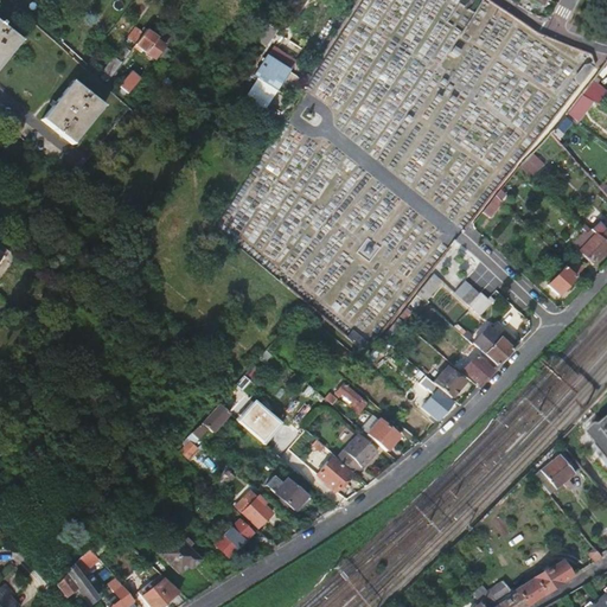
[(302,0),(282,27),(289,31),(312,1),(308,0),(302,0)]
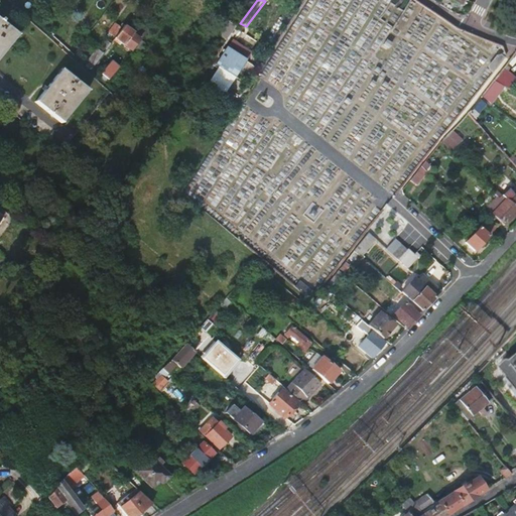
[(493,6),(486,20),(495,23),(502,11),(493,6)]
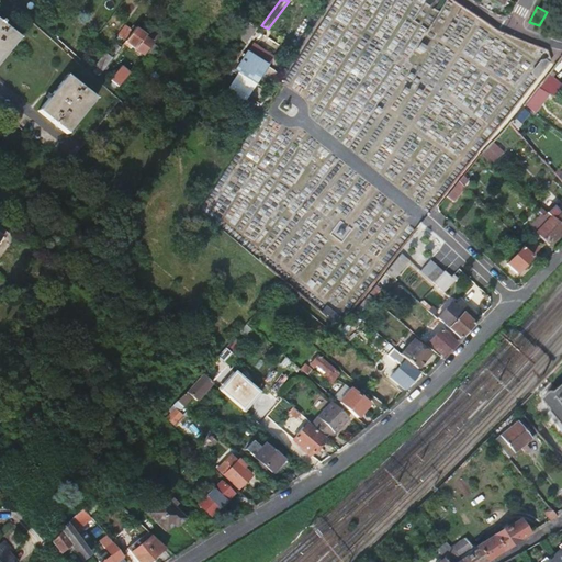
[(0,20),(0,65),(22,38),(0,20)]
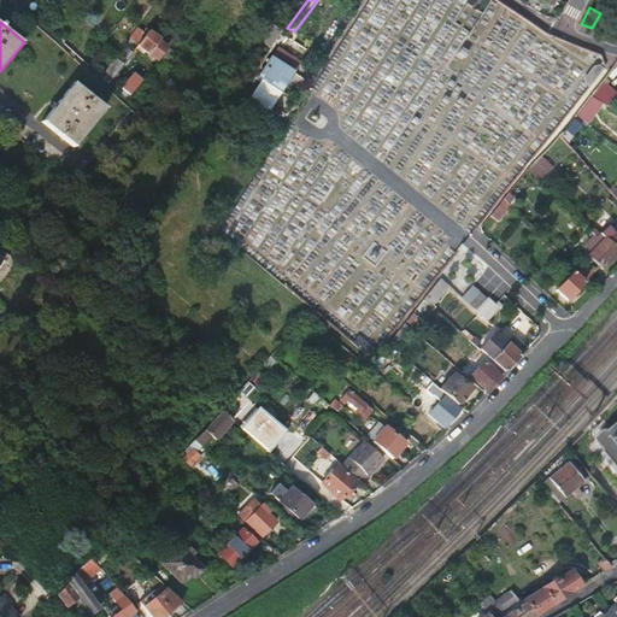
[(270,23),(258,39),(271,50),(283,33),(270,23)]
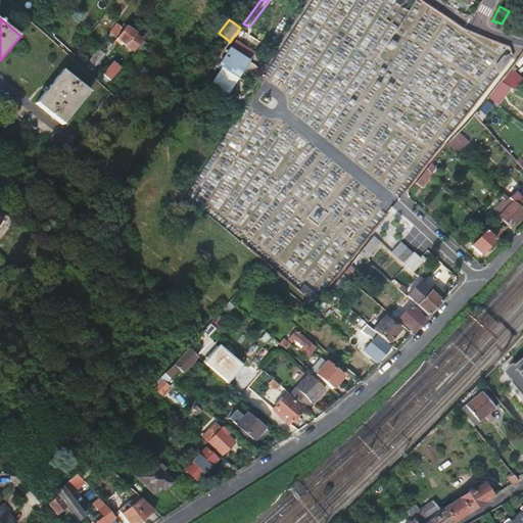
[(119,36),(123,28),(115,24),(111,31),(119,36)]
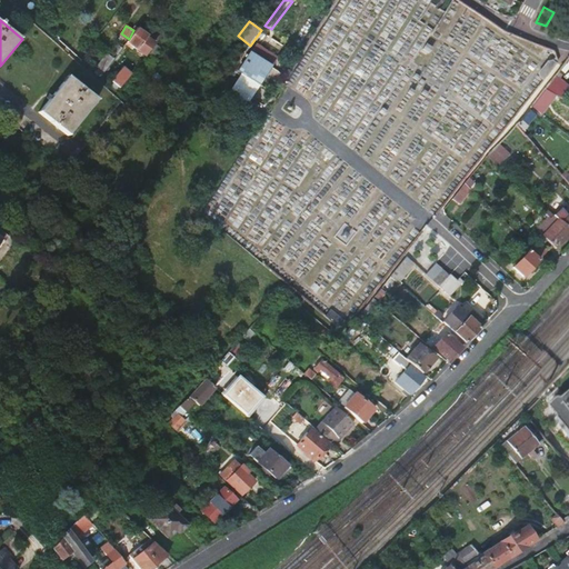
[(149,33),(155,40),(163,33),(158,27),(149,33)]
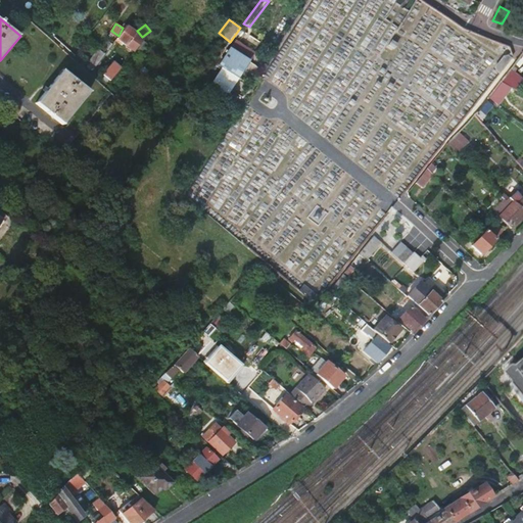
[(127,27),(115,43),(121,47),(123,45),(134,53),(142,42),(135,37),(137,35),(127,27)]
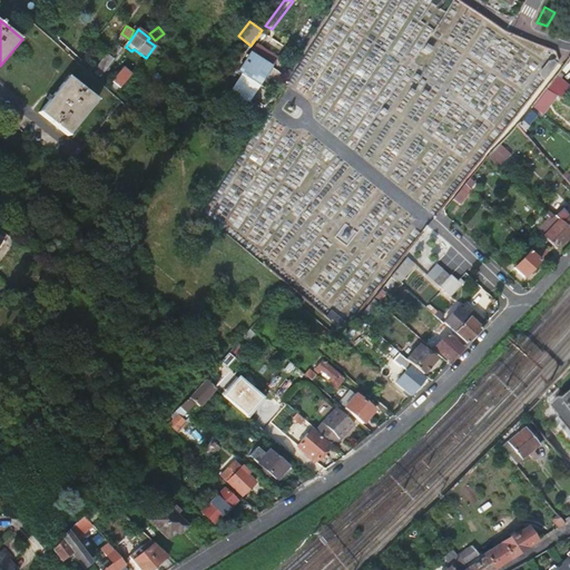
[(226,98),(244,110),(278,59),(255,43),(249,50),(254,52),(251,57),(246,55),(236,68),(243,72),(226,98)]
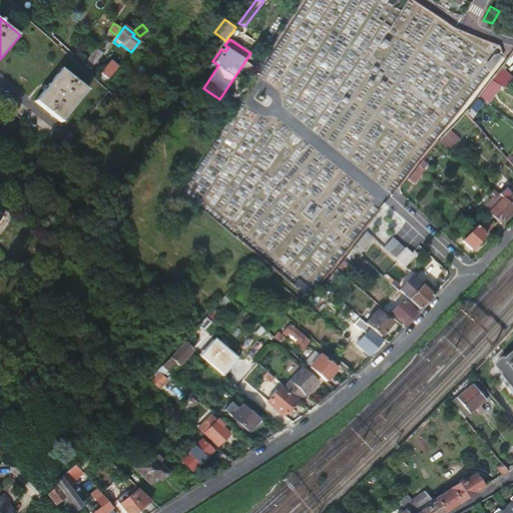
[(100,77),(102,78),(100,80),(105,84),(106,81),(107,82),(113,75),(104,68),(99,75),(100,77)]
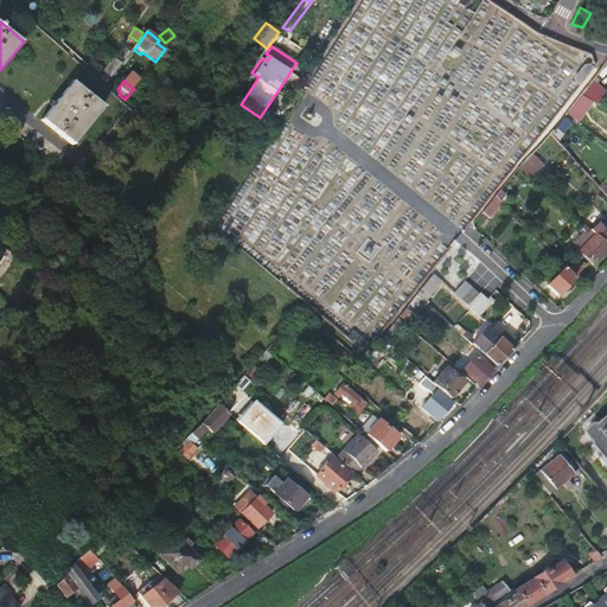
[(75,82),(43,121),(75,146),(106,107),(75,82)]
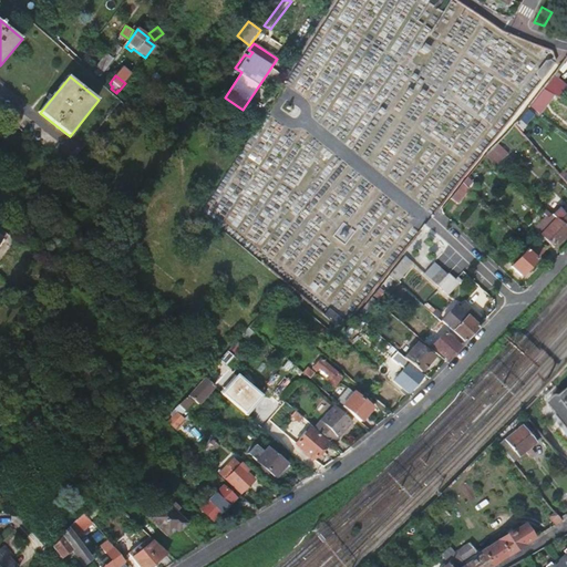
[(524,113),(515,124),(521,131),(531,119),(524,113)]
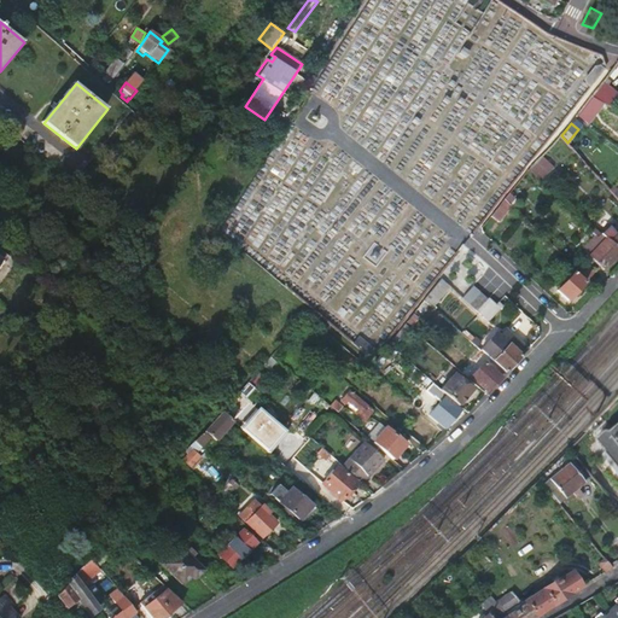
[(267,130),(262,138),(269,143),(275,136),(267,130)]
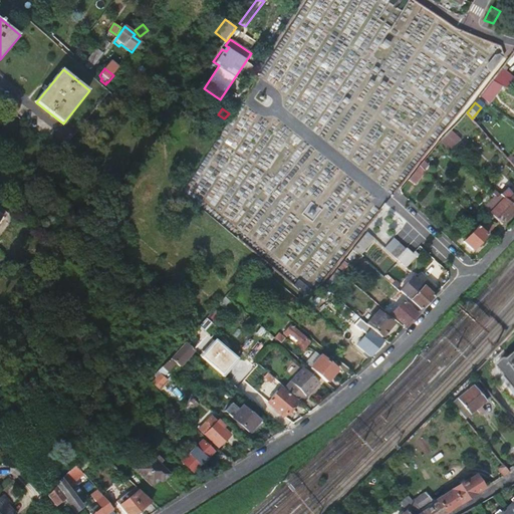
[(1,170),(25,189),(29,185),(5,166),(1,170)]
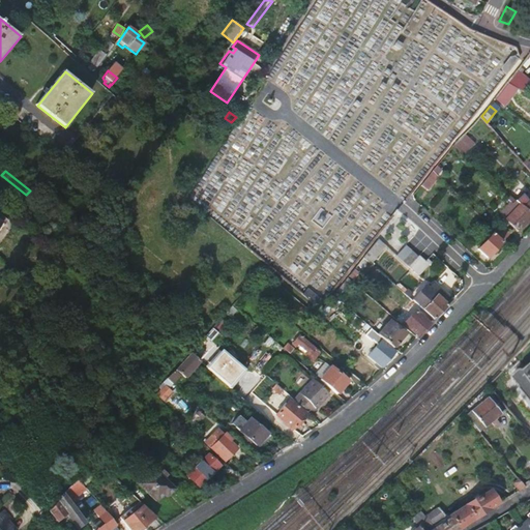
[(433,173),(421,186),(428,193),(439,179),(433,173)]
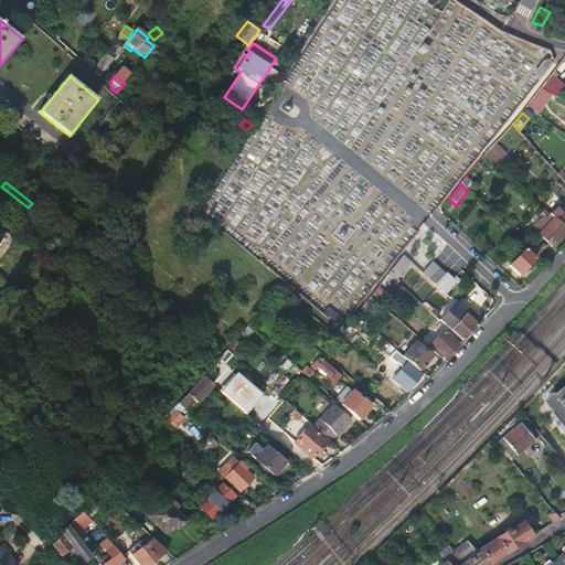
[(544,215),(532,227),(552,247),(564,233),(564,228),(557,221),(550,214),(547,217),(544,215)]
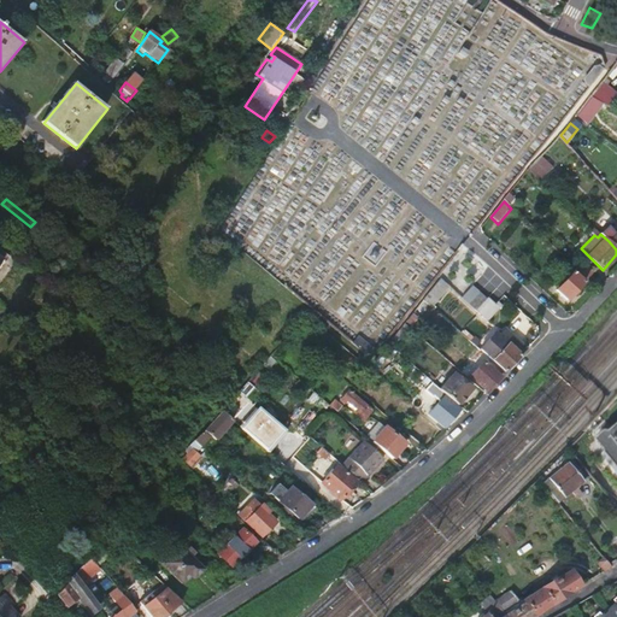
[(577,270),(588,281),(594,275),(583,264),(577,270)]
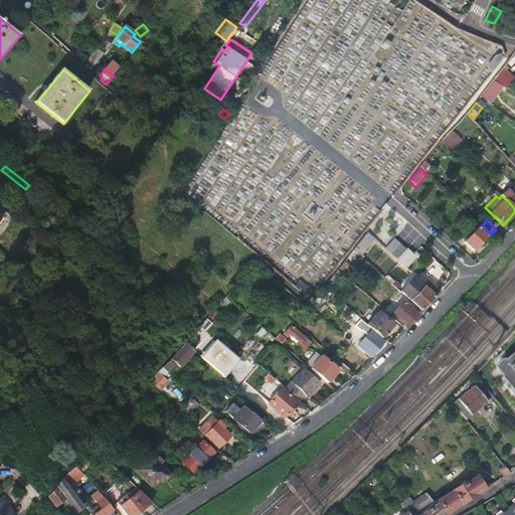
[(480,227),(489,236),(491,234),(482,225),(480,227)]
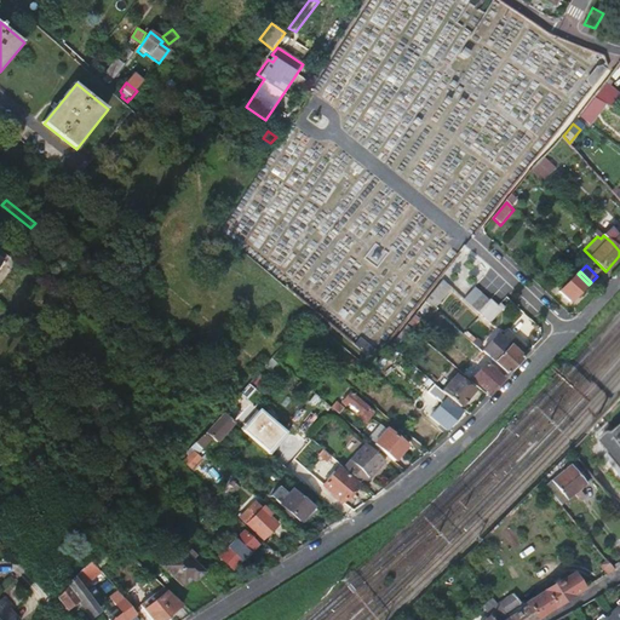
[(578,274),(561,292),(572,303),(589,285),(578,274)]
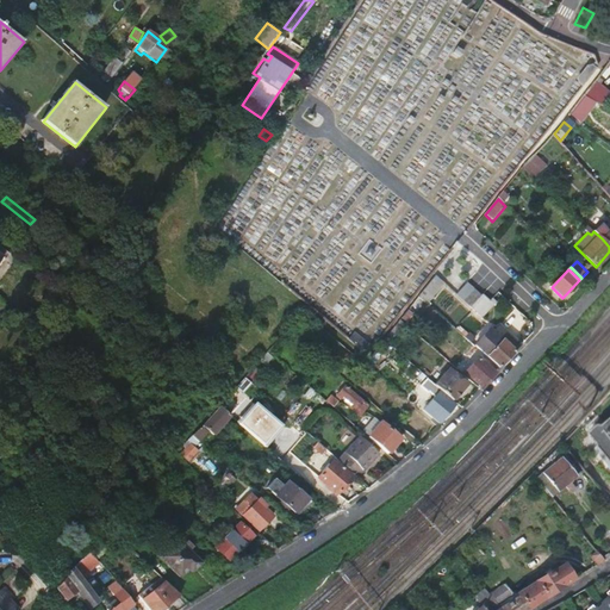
[(443,282),(436,277),(419,297),(419,298),(429,306),(447,285),(443,282)]
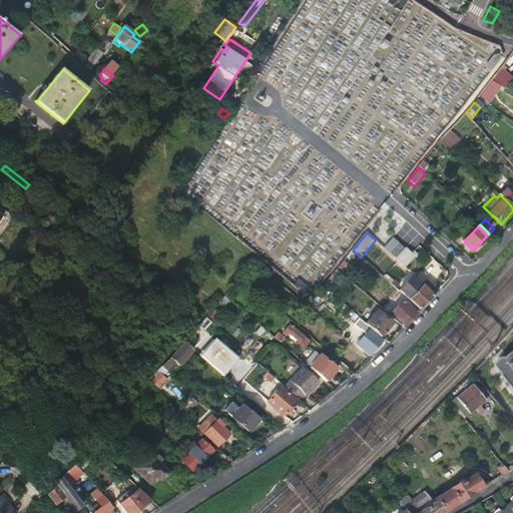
[(399,244),(394,239),(386,248),(392,253),(399,244)]
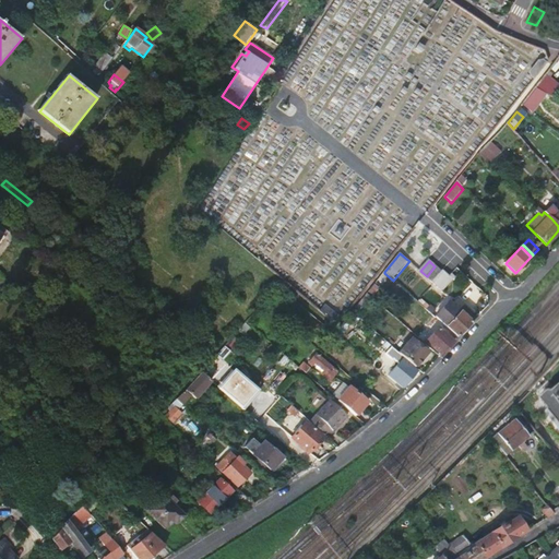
[(443,271),(437,265),(435,266),(427,276),(432,282),(441,273),(443,271)]
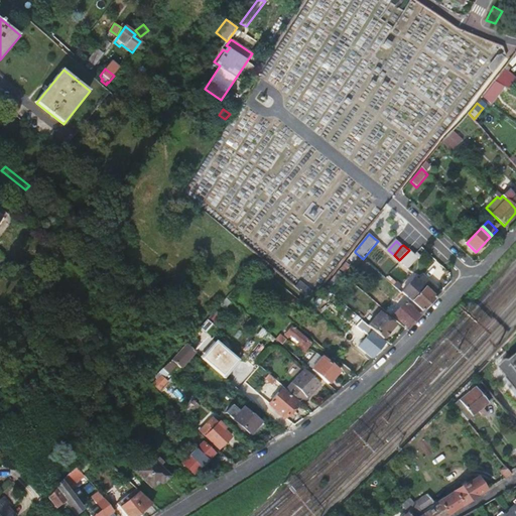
[(411,248),(409,250),(407,252),(399,260),(403,263),(414,251),(411,248)]
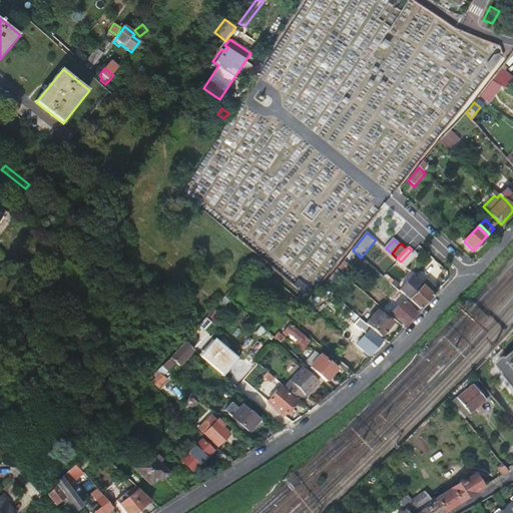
[(414,276),(425,286),(431,279),(420,270),(414,276)]
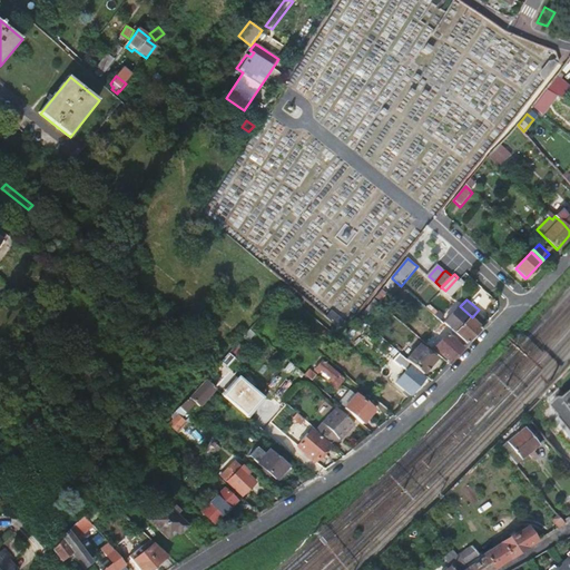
[(374,301),(363,314),(367,317),(379,304),(374,301)]
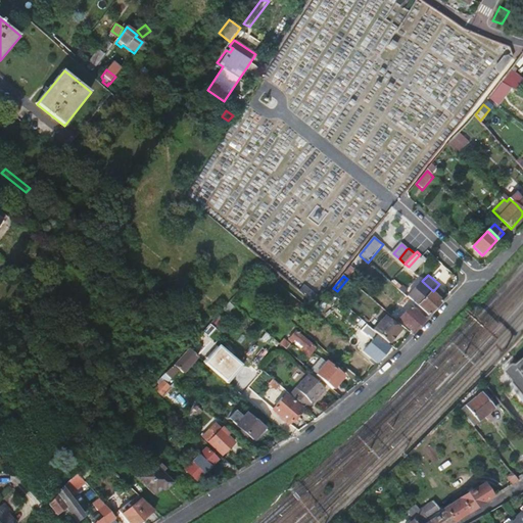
[(422,281),(410,296),(431,315),(440,304),(449,294),(439,284),(433,291),(422,281)]
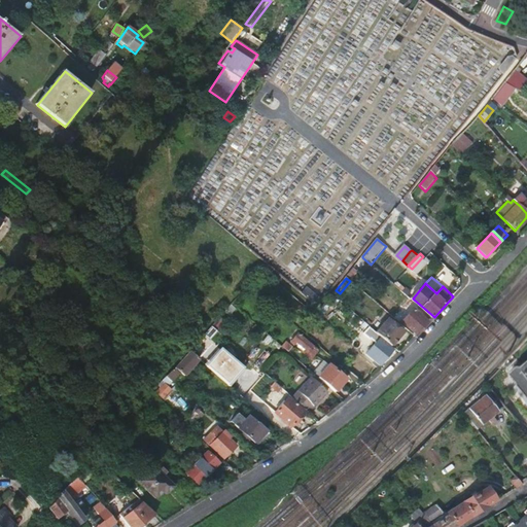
[(302,294),(317,308),(322,302),(306,288),(302,294)]
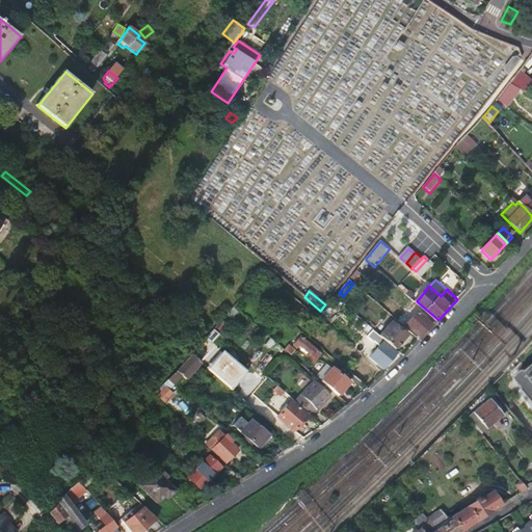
[(408,327),(421,338),(429,329),(433,325),(419,314),(408,327)]
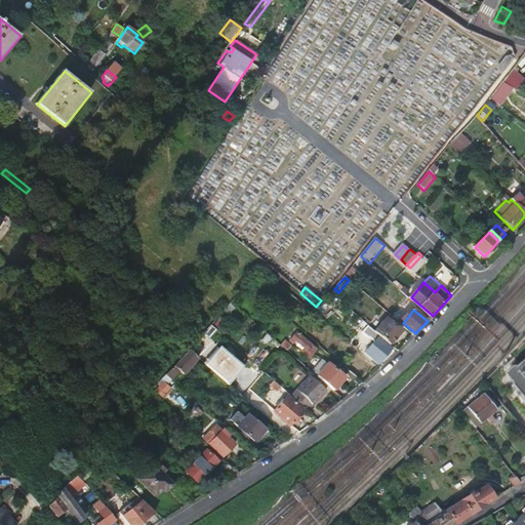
[(387,319),(375,332),(380,336),(391,345),(402,331),(387,319)]
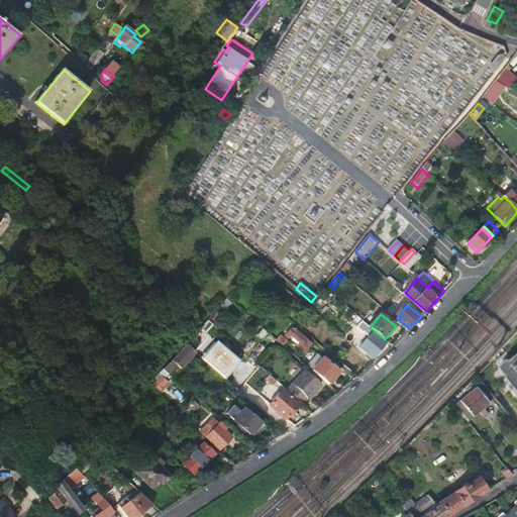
[(372,334),(362,346),(375,357),(387,343),(374,332),(375,331),(370,327),(363,321),(357,327),(364,332),(367,329),(372,334)]
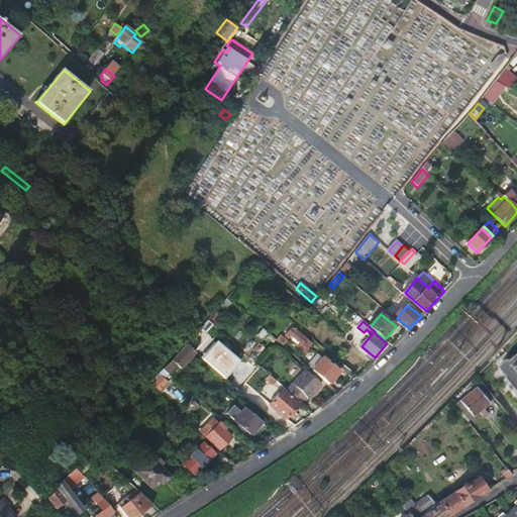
[(311,342),(294,327),(287,336),(290,338),(292,336),(299,342),(298,345),(304,350),(311,342)]
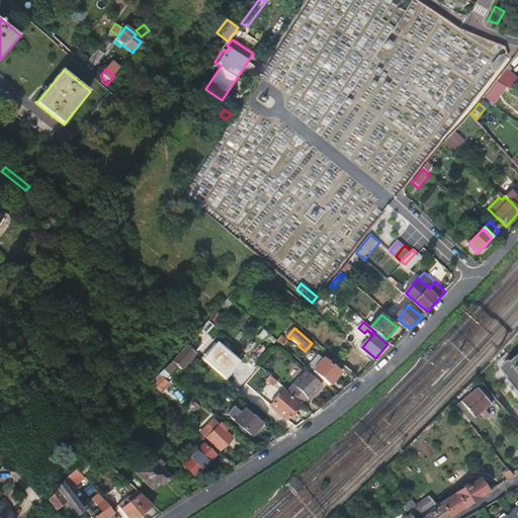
[(202,329),(196,336),(200,340),(206,333),(202,329)]
